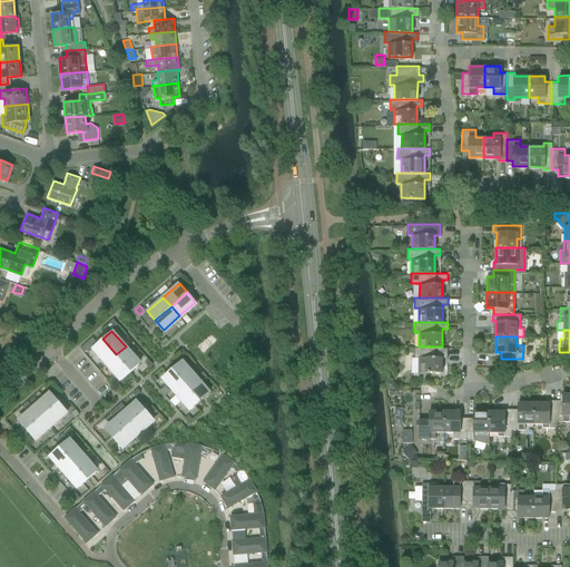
[(94,346),(107,362),(116,354),(102,339),(94,346)]
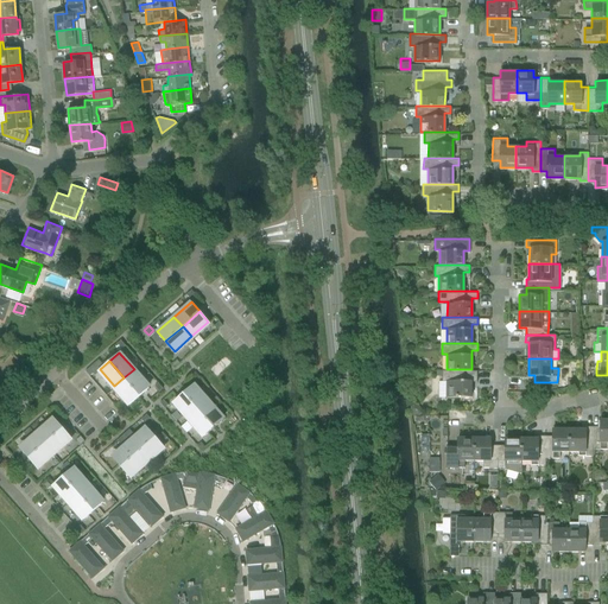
[(139,394),(149,386),(134,369),(124,377),(139,394)]
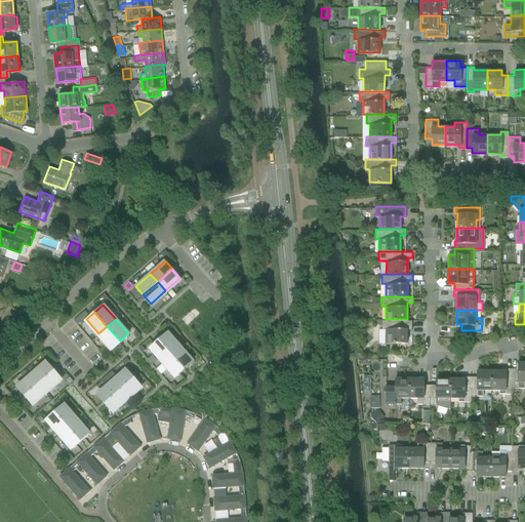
[(407,319),(386,319),(381,319),(381,328),(386,328),(386,342),(406,343),(407,325),(412,325),(412,319),(407,319)]
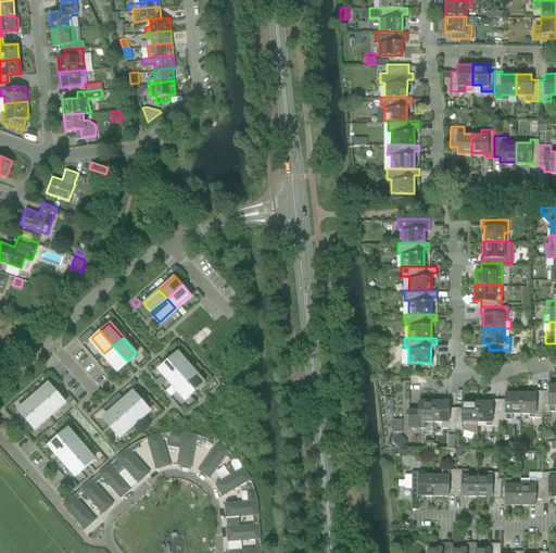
[(118,369),(127,361),(113,346),(104,353),(118,369)]
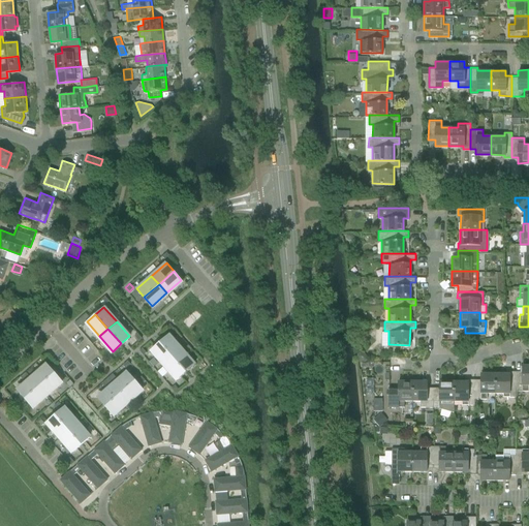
[(159,341),(173,356),(181,348),(168,334),(159,341)]
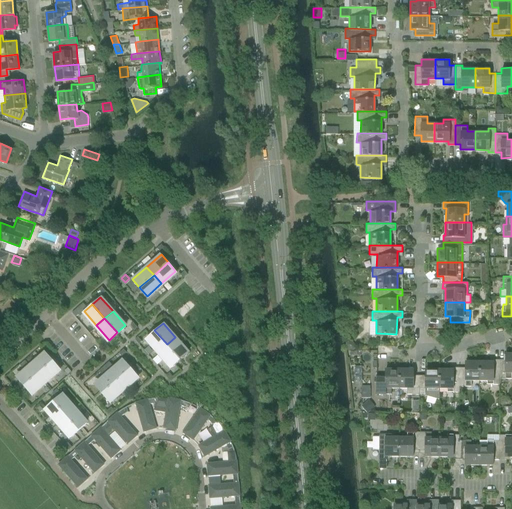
[(146,338),(159,352),(167,344),(154,330),(146,338)]
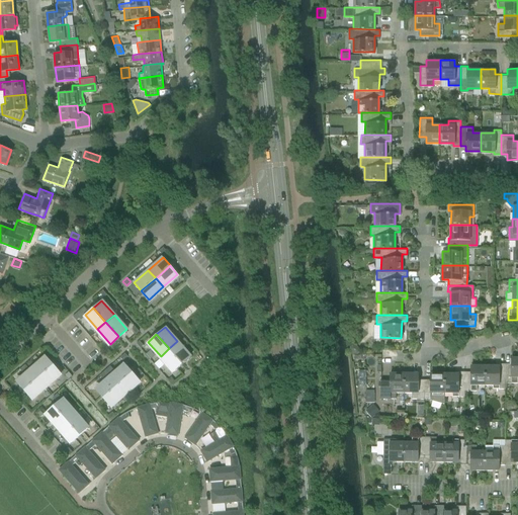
[(181,363),(190,356),(177,341),(169,348),(181,363)]
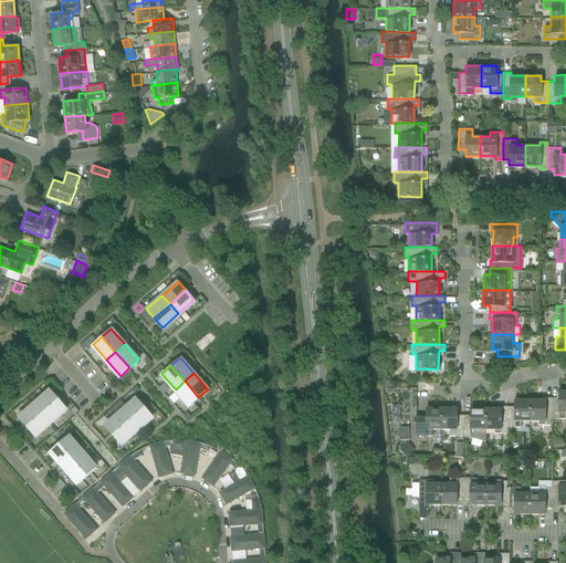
[(384,375),(381,377),(381,381),(385,385),(389,385),(391,382),(391,378),(387,375),(384,375)]
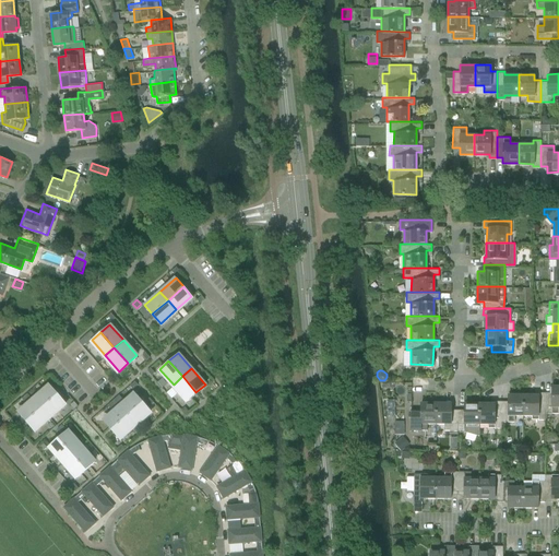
[(187,400),(195,392),(182,376),(174,385),(187,400)]
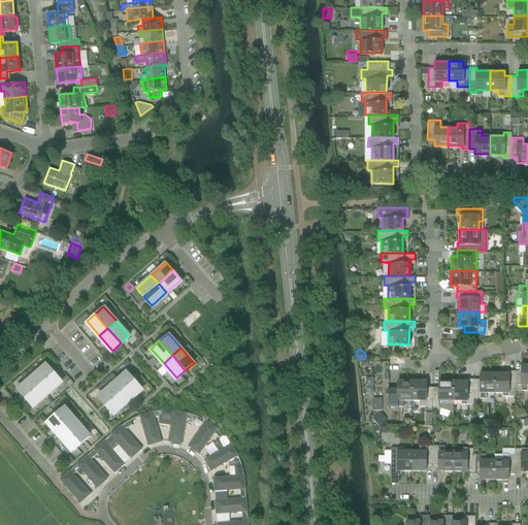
[(32,375),(39,384),(54,371),(46,363),(32,375)]
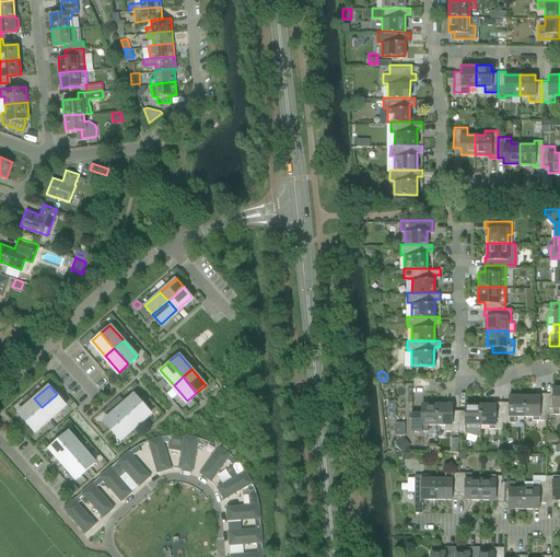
[(559,406),(559,385),(552,386),(552,392),(546,392),(546,413),(559,413),(559,406)]
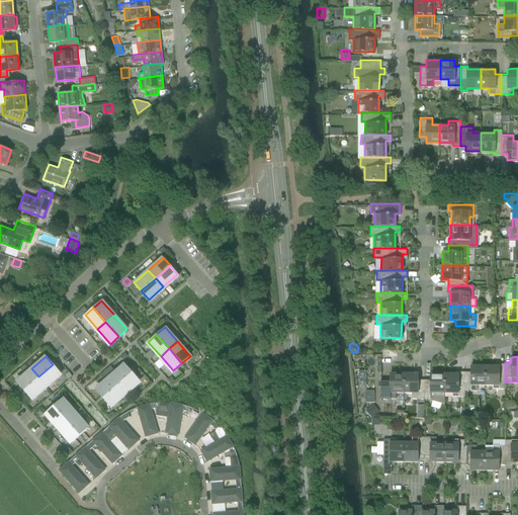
[(28,366),(25,362),(19,367),(23,370),(28,366)]
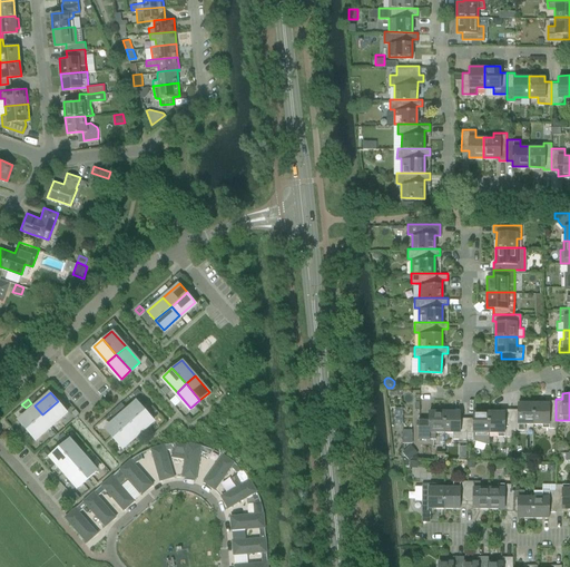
[(556,420),(556,399),(549,399),(548,401),(533,401),(533,422),(542,422),(542,427),(556,427),(556,420)]
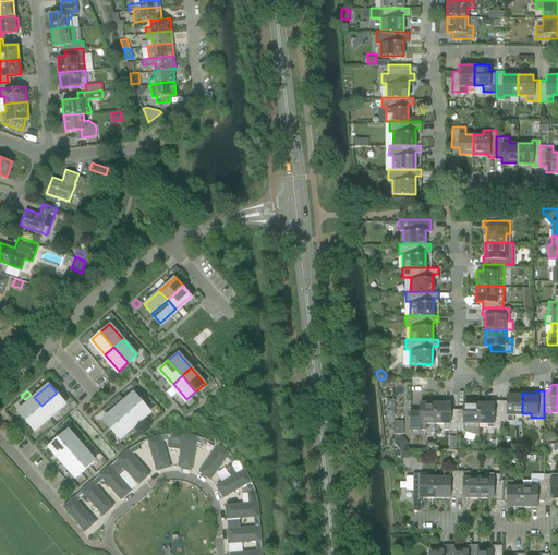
[(119,405),(126,414),(142,400),(134,391),(119,405)]
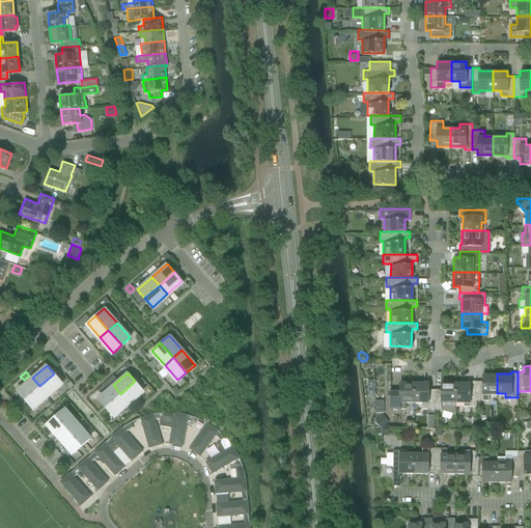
[(62,382),(54,373),(39,386),(47,395),(62,382)]
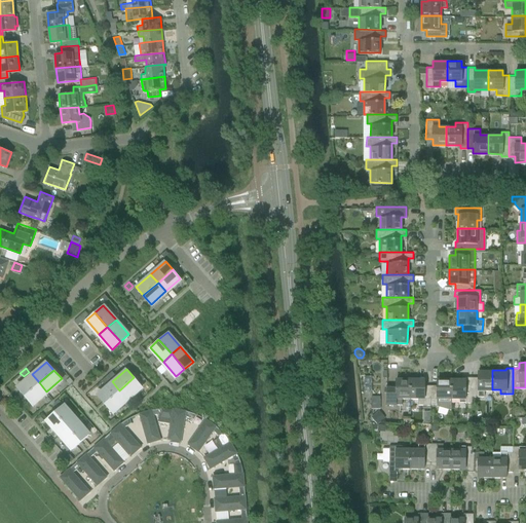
[(492,389),(492,370),(478,370),(478,376),(472,376),(472,396),(483,396),(483,389),(492,389)]
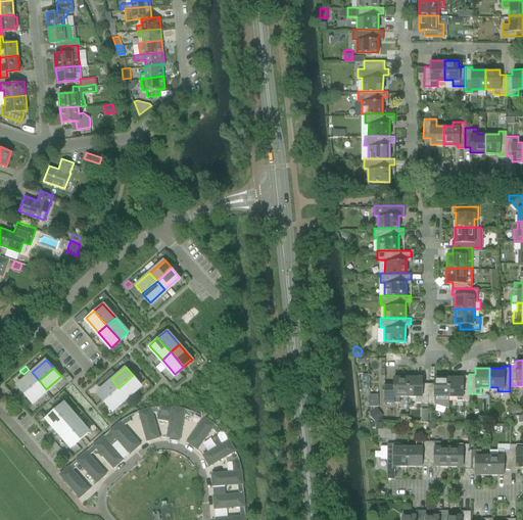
[(16,385),(25,393),(39,380),(32,372),(16,385)]
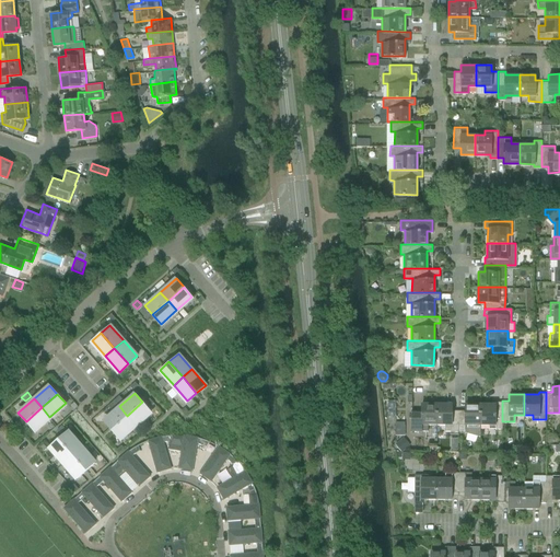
[(502,421),(502,401),(494,401),(494,403),(480,403),(480,424),(489,424),(489,428),(502,428),(502,421)]
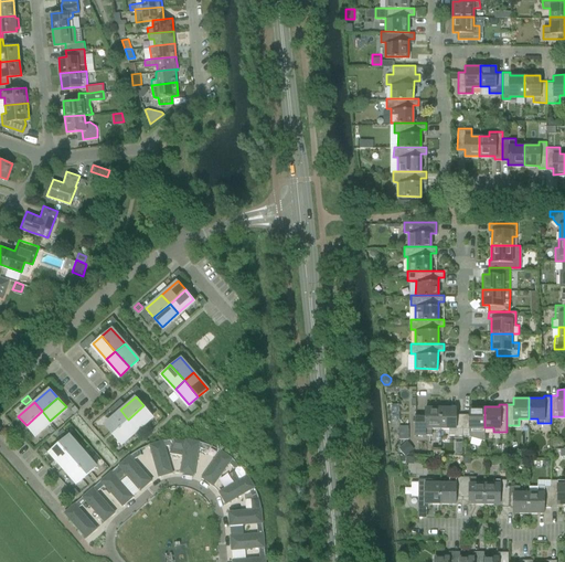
[(136,428),(151,415),(144,405),(128,420),(136,428)]
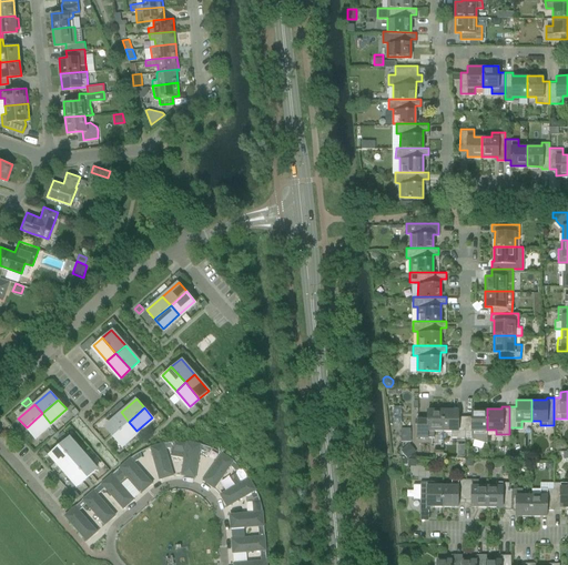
[(418,414),(418,435),(421,435),(434,435),(434,430),(443,430),(443,409),(427,409),(427,414),(421,414),(418,414)]
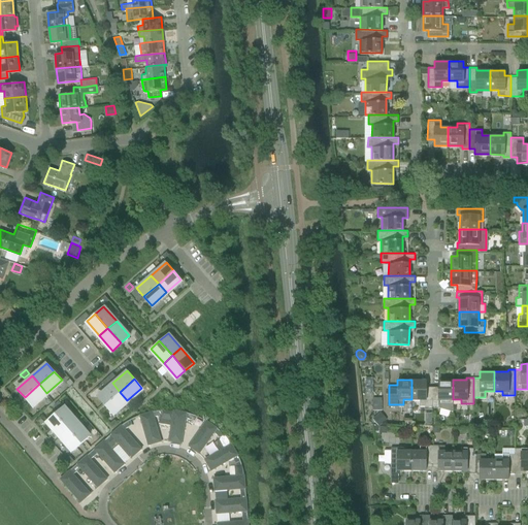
[(432,405),(432,385),(426,385),(426,380),(411,380),(411,399),(420,399),(420,405),(432,405)]
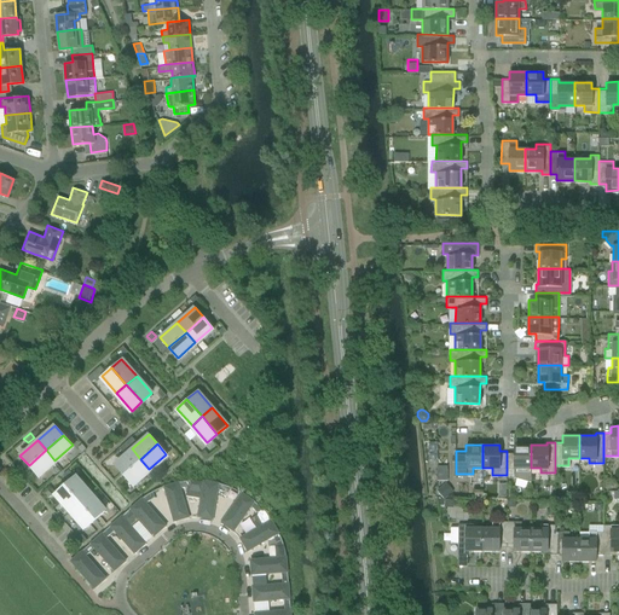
[(514,476),(531,481),(531,468),(531,445),(514,445),(514,452),(507,451),(507,475),(514,475),(514,476)]
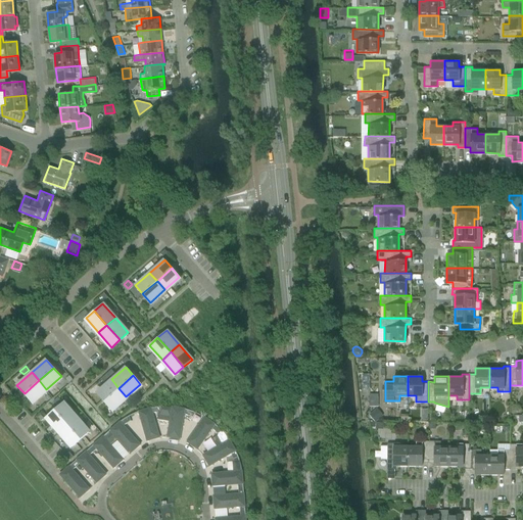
[(97,392),(104,400),(119,388),(111,379),(97,392)]
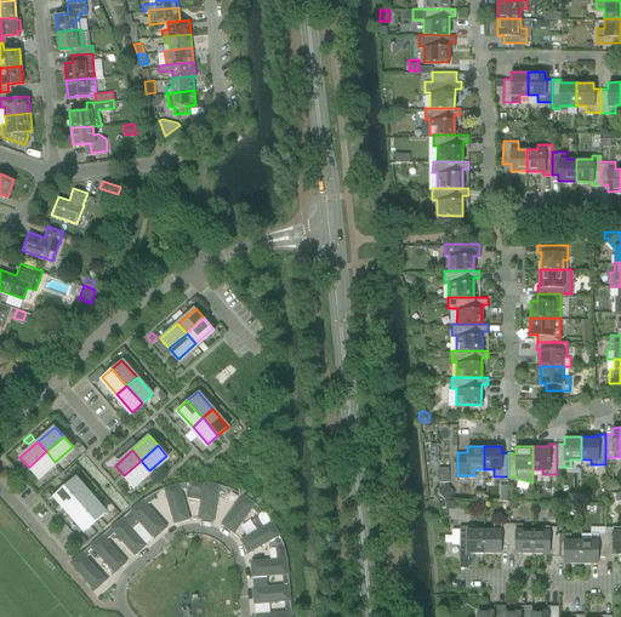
[(38,476),(55,462),(46,451),(29,467),(38,476)]
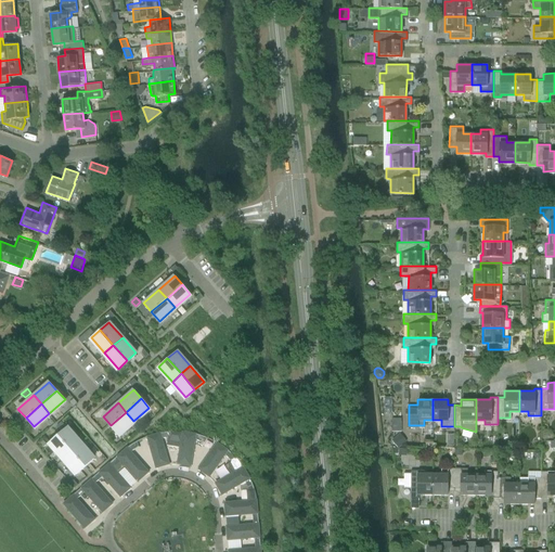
[(118,435),(133,421),(126,412),(111,425),(118,435)]
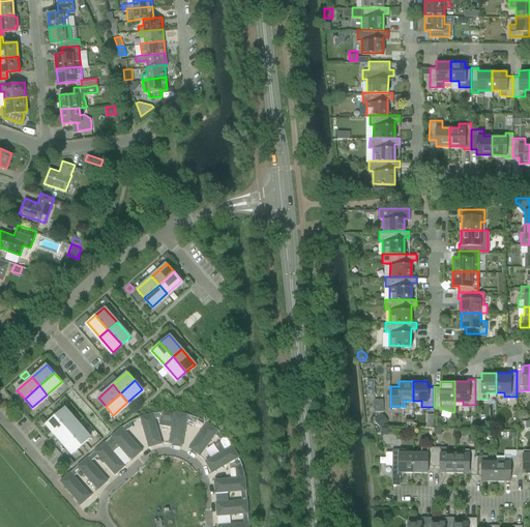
[(374,397),(375,410),(383,409),(383,397),(374,397)]
